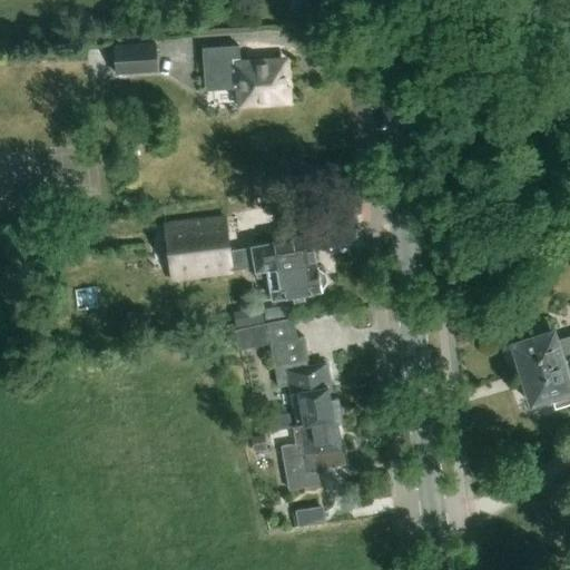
[(159,42),(116,46),(118,75),(160,72),(159,42)]
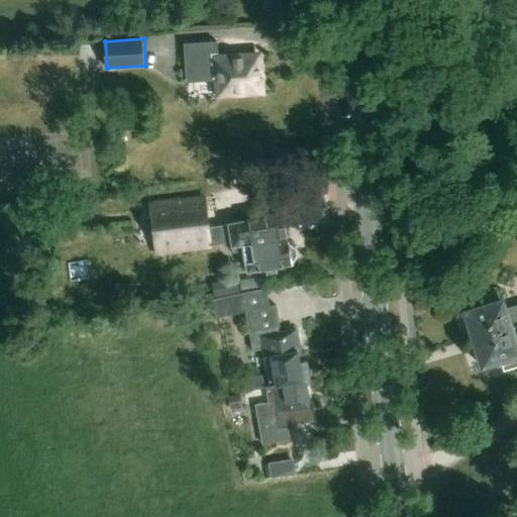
[(218,60),(217,42),(185,44),(187,83),(219,81),(220,95),(261,92),(259,57),(218,60)]
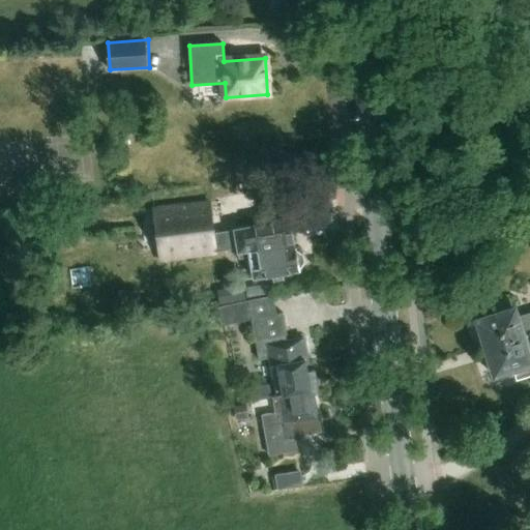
[(239,260),(251,258),(255,277),(299,270),(298,268),(303,261),(302,255),(295,251),(289,221),(234,231),(234,230),(214,234),(210,204),(154,210),(159,261),(216,255),(216,252),(237,248),(239,260)]
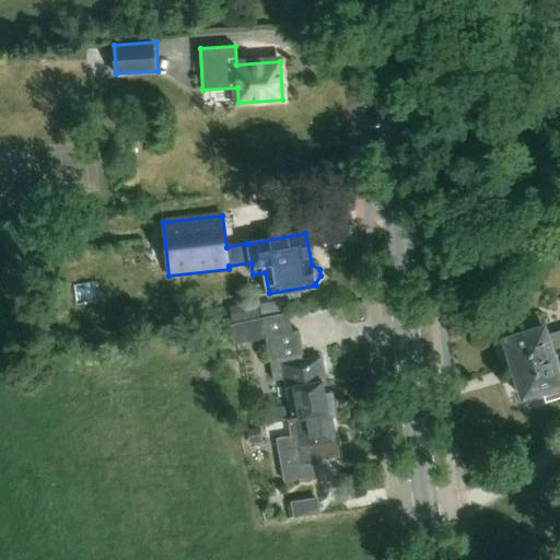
[(286,378),(293,420),(308,418),(310,420),(331,416),(336,416),(331,392),(327,393),(321,358),(302,362),(301,353),(303,353),(299,333),(292,334),(288,313),(230,326),(234,345),(266,338),(275,382),(286,378)]
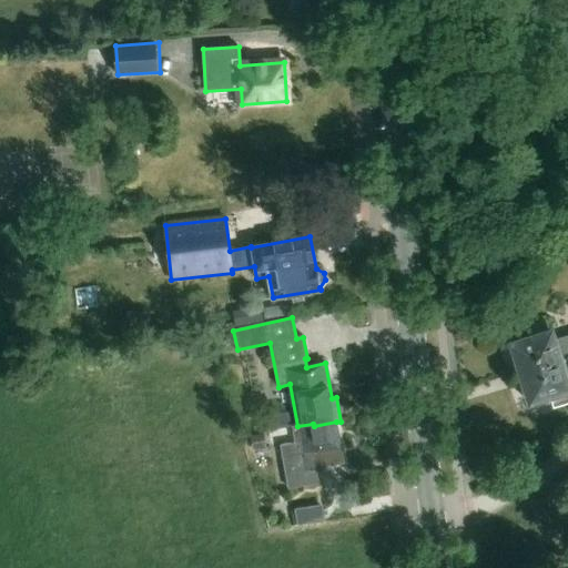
[(510,343),(519,373),(567,357),(567,335),(555,340),(551,330),(547,332),(545,323),(525,330),(528,337),(510,343)]
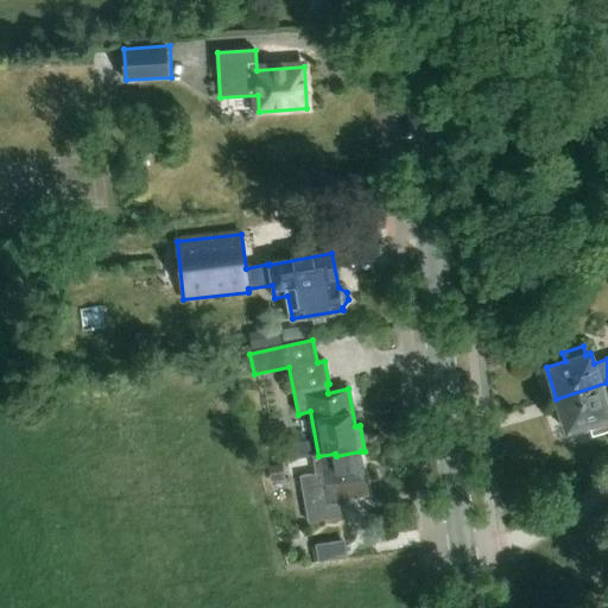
[(607,400),(607,382),(556,399),(567,434),(590,426),(593,436),(607,431),(607,423),(607,420),(607,419),(607,409),(606,401),(607,400)]
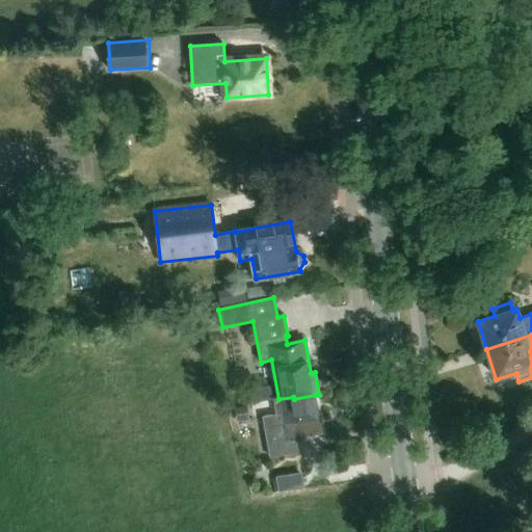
[(246,389),(248,403),(270,399),(268,384),(246,389)]
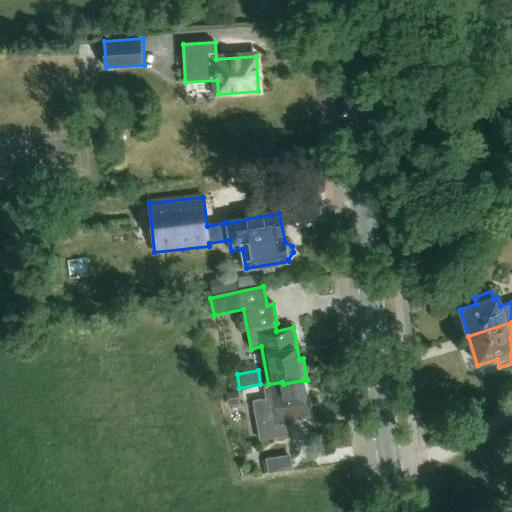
[(282,382),(268,384),(264,385),(267,400),(254,402),(261,440),(286,435),(284,422),(310,417),(303,380),(283,384),(282,382)]
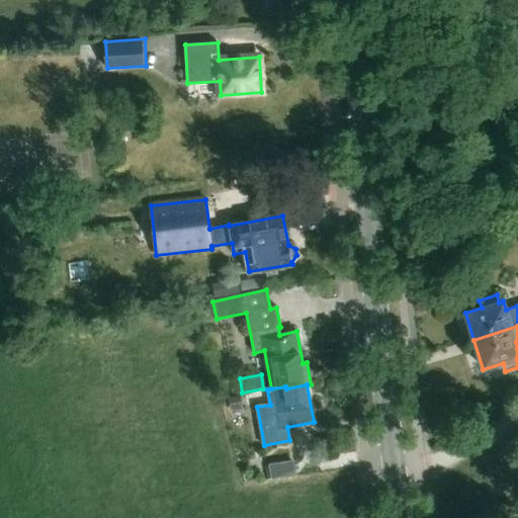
[(293,461),(269,464),(271,479),(295,475),(293,461)]
